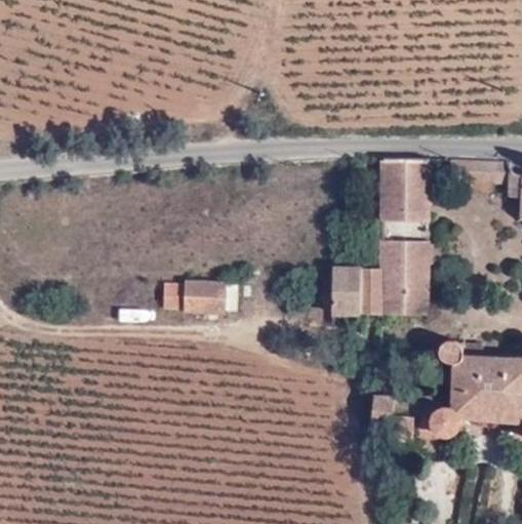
[(427,159),(379,159),(378,268),(332,268),(331,313),(397,314),(424,315),(424,287),(438,286),(438,265),(425,265),(427,159)]
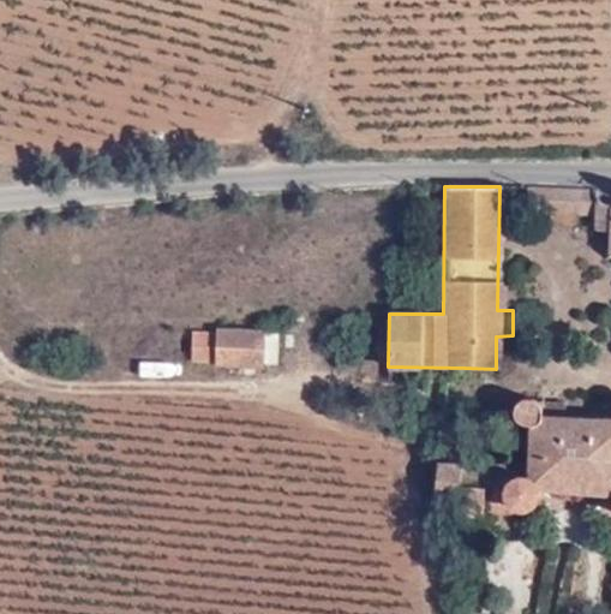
[(574,190),(521,188),(521,216),(545,216),(545,225),(571,226),(573,219),(574,190)]
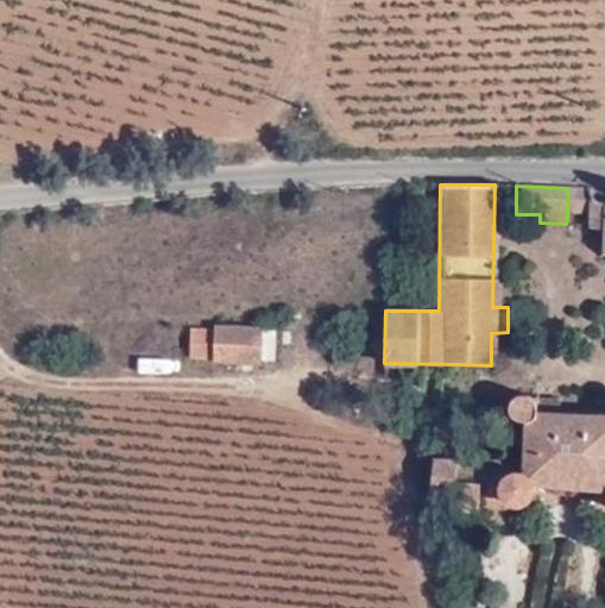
[(604,189),(568,188),(567,217),(588,217),(588,230),(604,230),(604,189)]
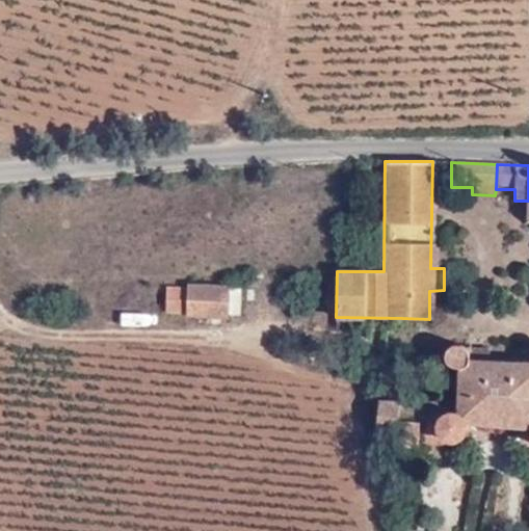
[(160,291),(161,306),(182,307),(183,316),(226,316),(226,287),(181,286),(181,291),(160,291)]
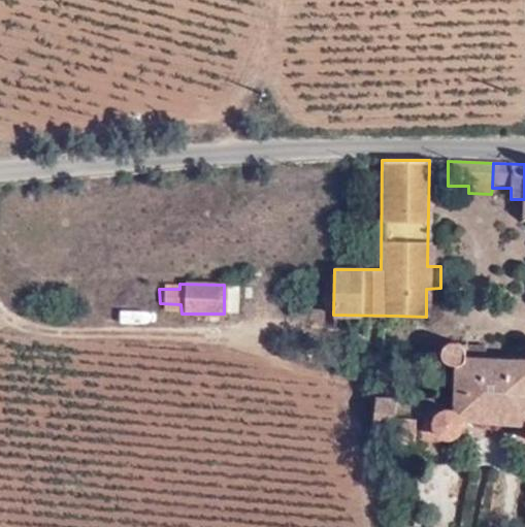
[(104,308),(104,323),(136,323),(136,308),(104,308)]
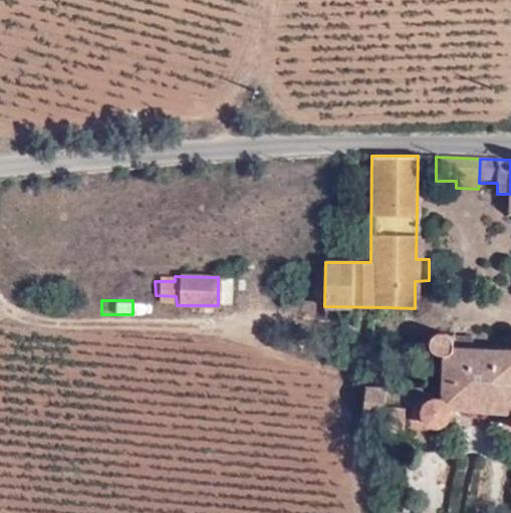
[(388,388),(385,388),(382,417),(381,439),(431,441),(433,429),(444,430),(451,428),(456,422),(454,410),(510,411),(510,349),(474,349),(473,338),(450,337),(444,330),(435,331),(431,333),(428,338),(426,344),(426,350),(430,354),(436,356),(443,357),(441,395),(425,394),(425,389),(388,388)]
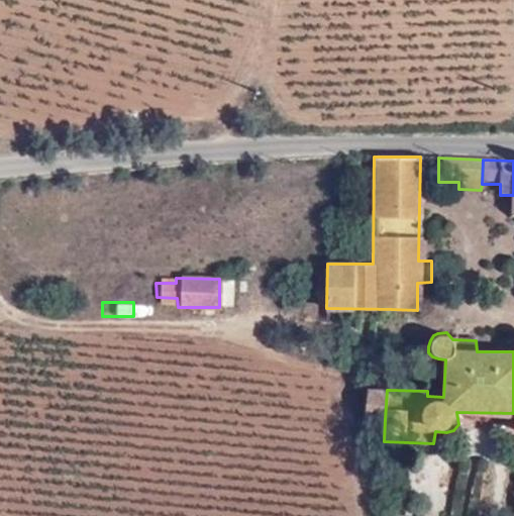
[(387,390),(366,389),(365,420),(385,419),(387,390)]
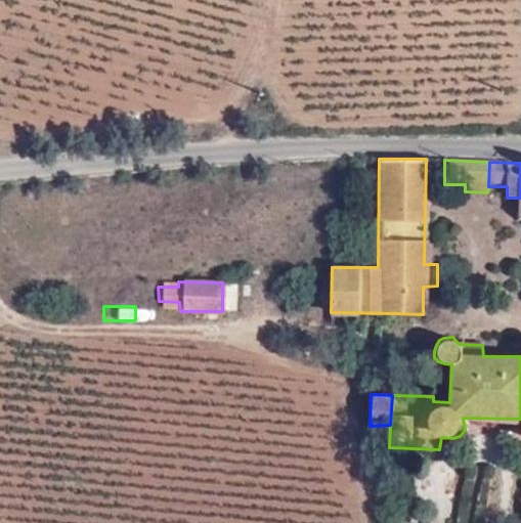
All buildings are outlined.
